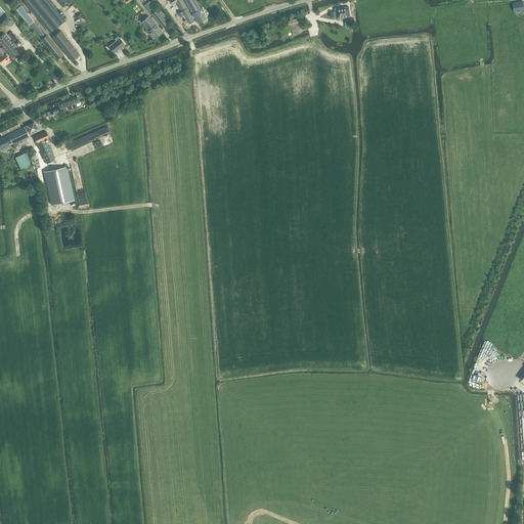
[(66,20),(48,0),(24,0),(26,2),(50,33),(66,20)]
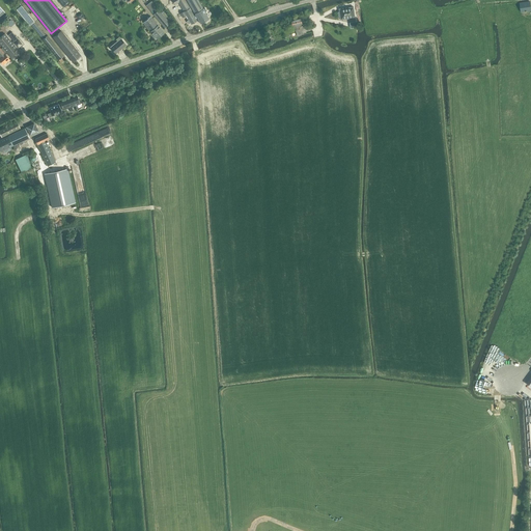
[(197,0),(187,0),(196,16),(194,17),(190,8),(184,11),(183,12),(185,17),(187,16),(189,20),(188,21),(187,22),(188,23),(189,23),(191,23),(192,24),(197,21),(196,19),(197,18),(200,23),(208,19),(205,12),(206,10),(205,8),(203,8),(197,0)]
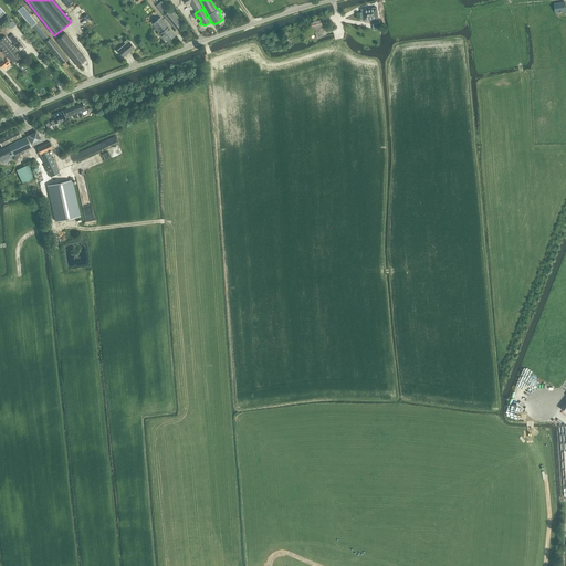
[(554,3),(556,13),(565,11),(565,9),(565,2),(554,3)]
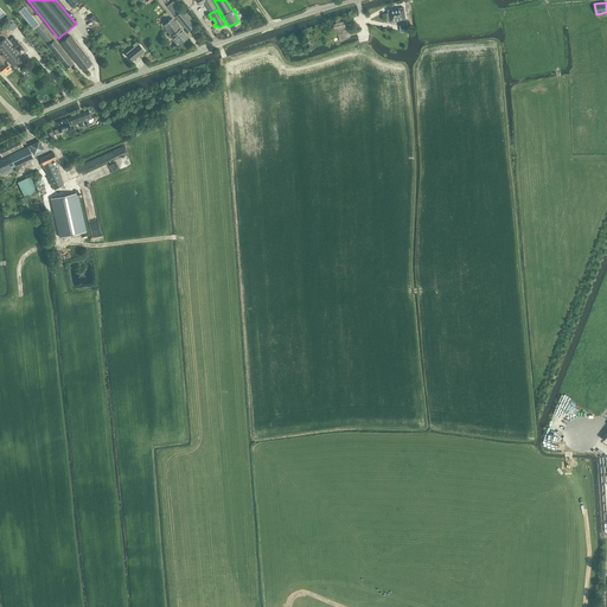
[(33,29),(39,24),(26,7),(20,12),(33,29)]
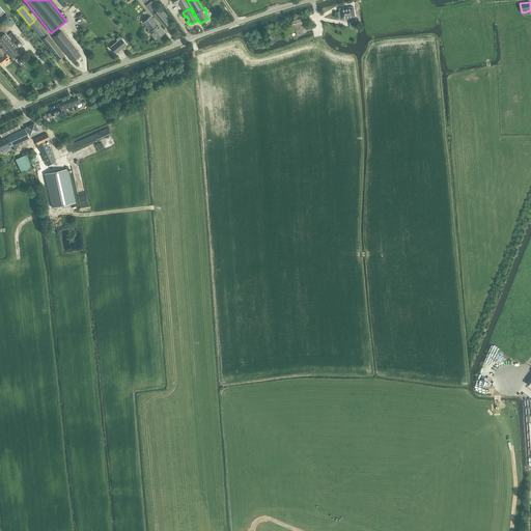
[(340,12),(338,12),(339,17),(340,17),(341,20),(355,18),(354,7),(341,9),(339,9),(340,12)]
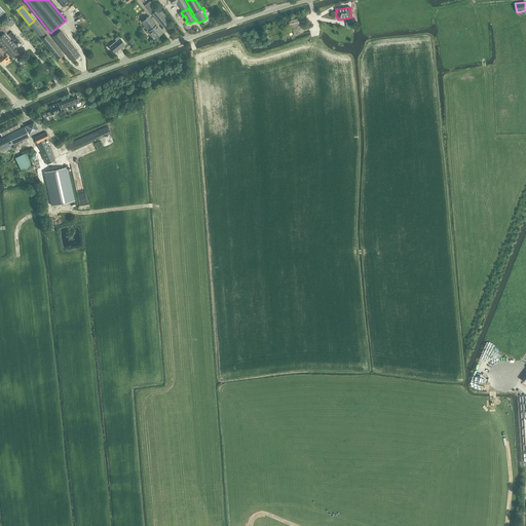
[(167,22),(157,9),(152,13),(163,26),(167,22)]
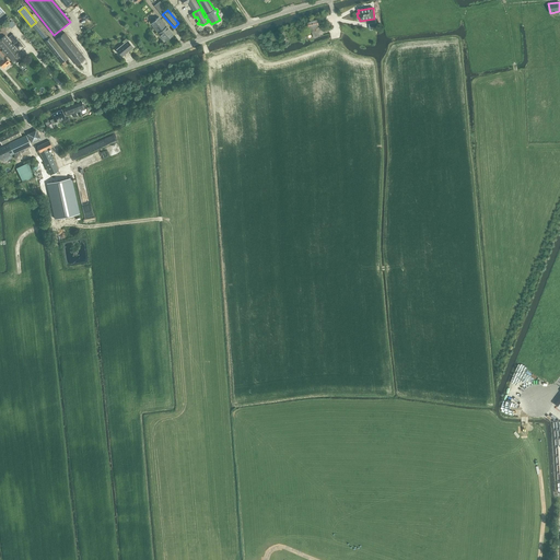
[(151,24),(165,41),(173,34),(159,18),(151,24)]
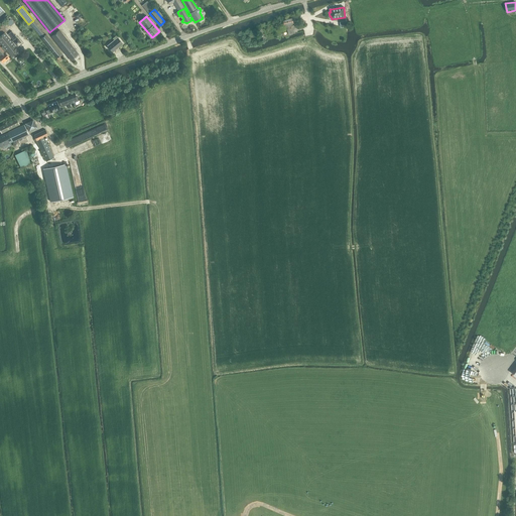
[(286,30),(287,29),(292,28),(291,26),(294,25),(292,17),(283,20),(286,30)]
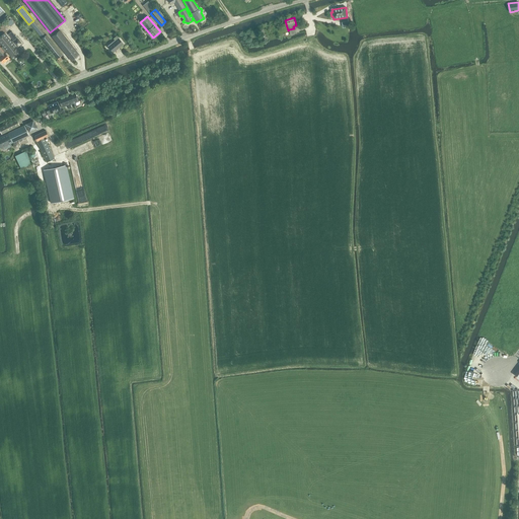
[(42,38),(42,39),(58,59),(60,57),(63,55),(47,34),(46,35),(35,22),(31,24),(42,38)]
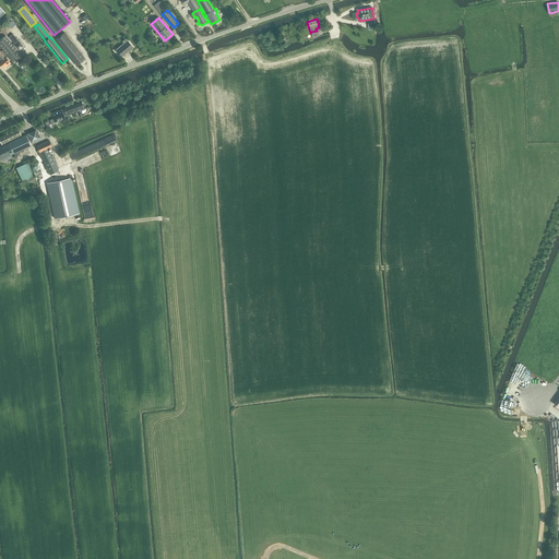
[(56,39),(72,60),(76,66),(85,59),(64,32),(56,39)]
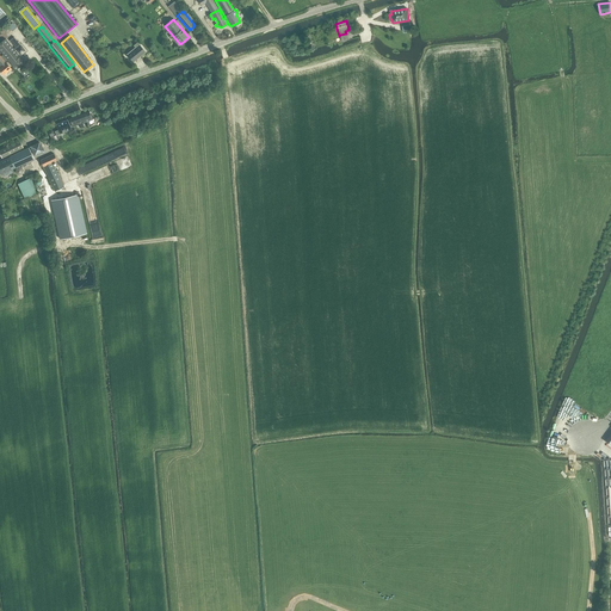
[(0,43),(0,49),(4,54),(8,60),(14,68),(24,61),(20,56),(26,51),(14,37),(11,39),(18,49),(16,50),(6,38),(0,43)]
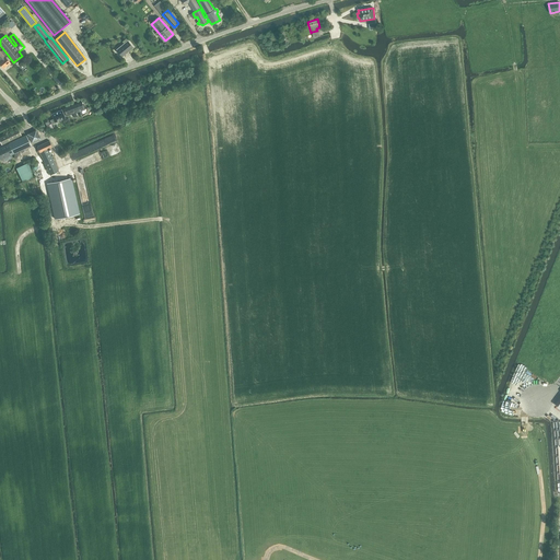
[(123,56),(132,47),(128,41),(123,45),(117,49),(123,56)]
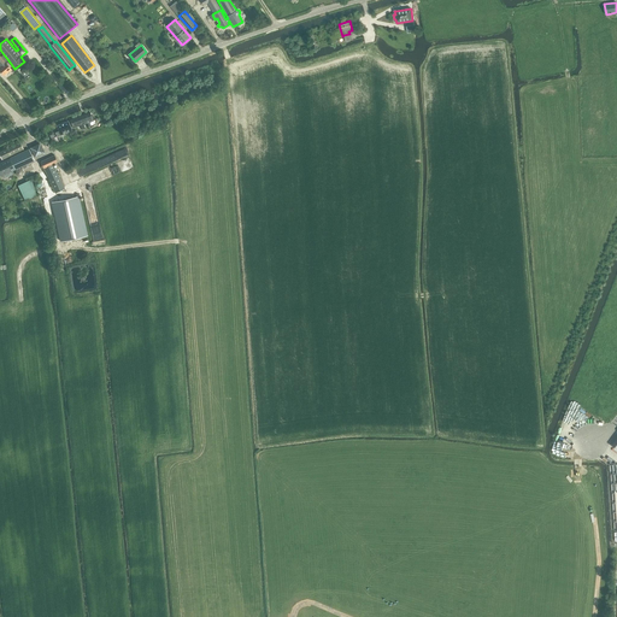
[(9,60),(4,54),(1,57),(0,54),(0,65),(0,66),(0,70),(4,75),(11,69),(6,62),(9,60)]
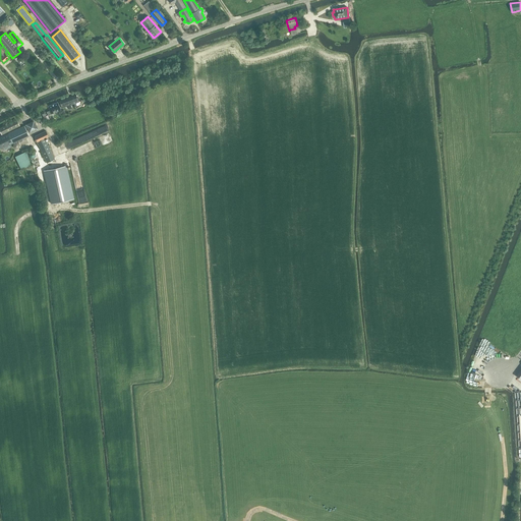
[(76,95),(71,97),(74,104),(75,106),(76,106),(75,103),(80,101),(78,98),(77,99),(76,95)]
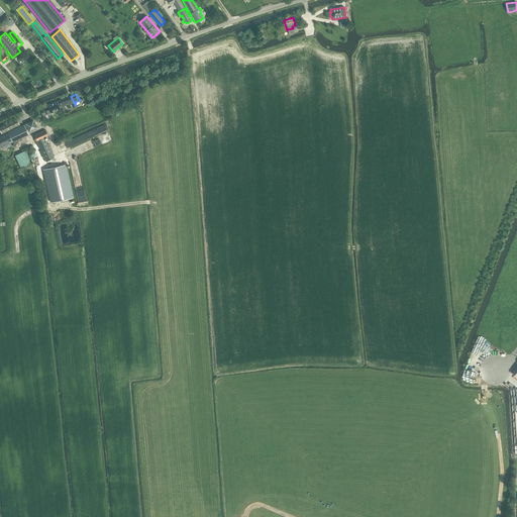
[(74,103),(71,96),(60,101),(62,107),(68,105),(69,108),(72,107),(71,104),(74,103)]
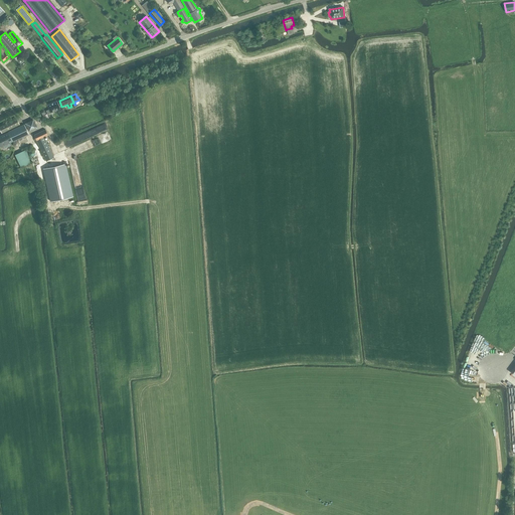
[(46,111),(47,114),(50,113),(50,112),(60,108),(57,101),(47,105),(49,109),(46,111)]
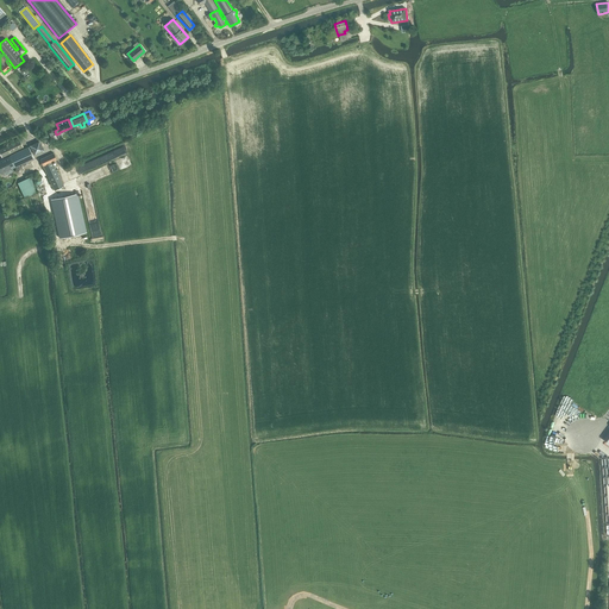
[(19,140),(0,149),(0,150),(2,156),(23,145),(19,140)]
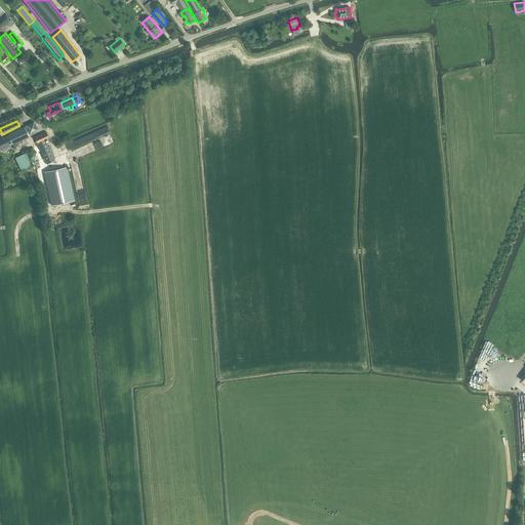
[(26,125),(30,134),(39,130),(35,121),(26,125)]
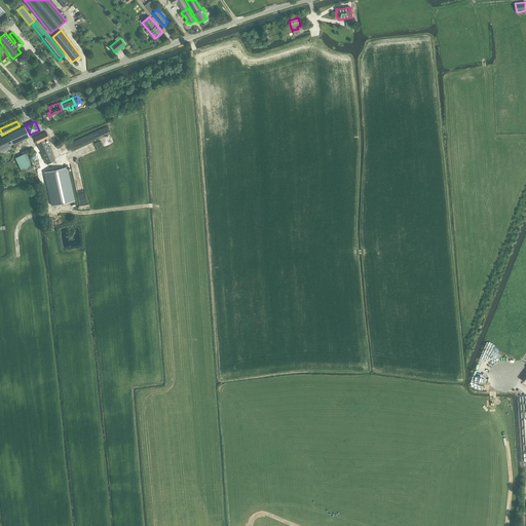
[(9,136),(0,140),(0,146),(1,149),(4,148),(6,151),(11,148),(10,145),(13,143),(13,144),(15,143),(15,144),(14,147),(15,149),(17,149),(20,148),(21,146),(20,144),(17,143),(16,142),(30,137),(25,126),(8,135),(9,136)]
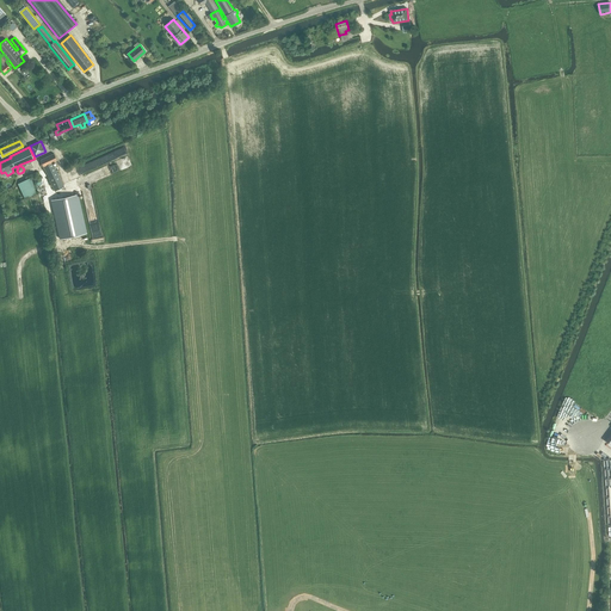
[(54,162),(57,160),(54,153),(41,159),(55,190),(65,186),(54,162)]
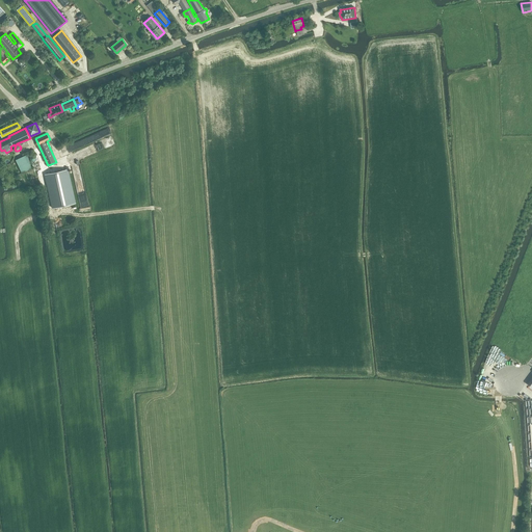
[(16,160),(22,173),(32,168),(27,155),(16,160)]
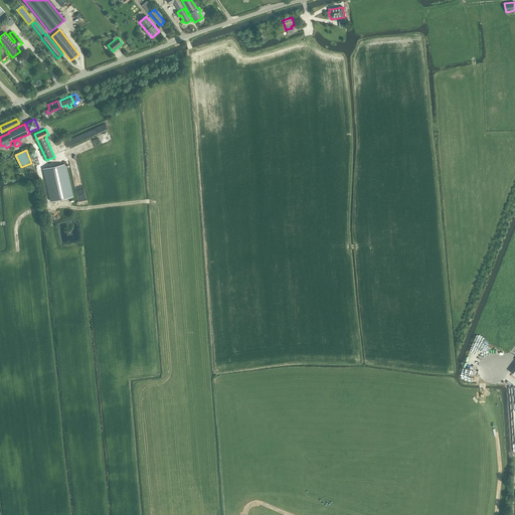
[(43,168),(51,201),(73,196),(65,163),(43,168)]
